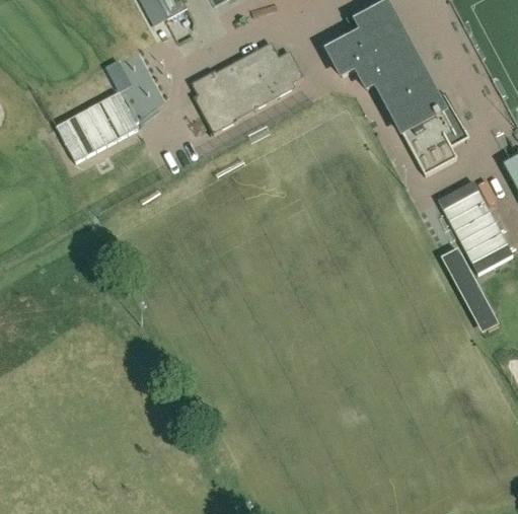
[(156,0),(166,19),(186,8),(181,0),(156,0)]
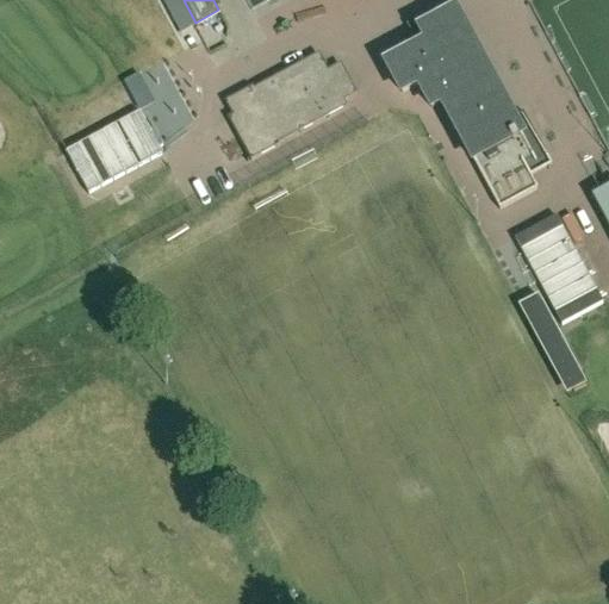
[(401,88),(417,79),(430,103),(440,98),(498,205),(536,185),(529,173),(551,162),(521,107),(510,113),(454,7),(440,16),(435,7),(423,13),(428,22),(414,30),(421,42),(386,61),(401,88)]
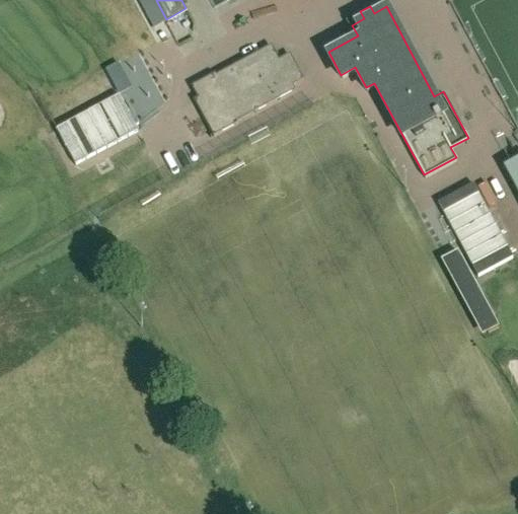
[(292,82),(303,76),(289,52),(279,57),(271,43),(216,72),(214,70),(191,83),(198,95),(194,97),(213,133),(236,121),(235,119),(294,87),(292,82)]
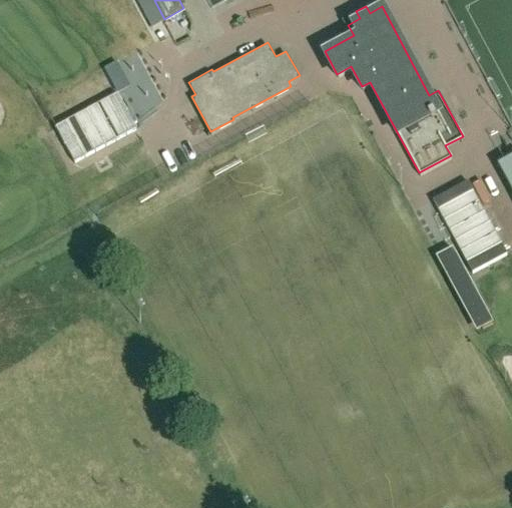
[(165,63),(126,83),(133,96),(172,77),(165,63)]
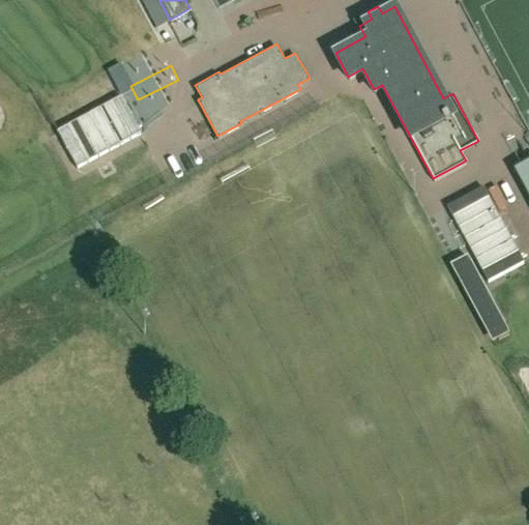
[(140,129),(120,94),(56,128),(76,165),(140,129)]
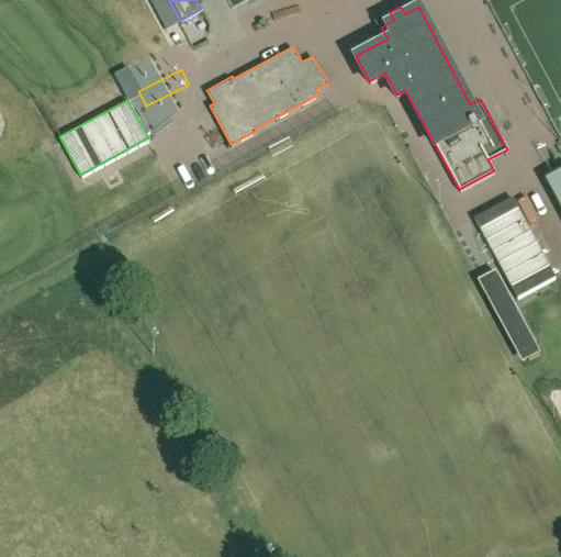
[(560,152),(554,141),(547,145),(559,169),(543,177),(560,210),(560,152)]
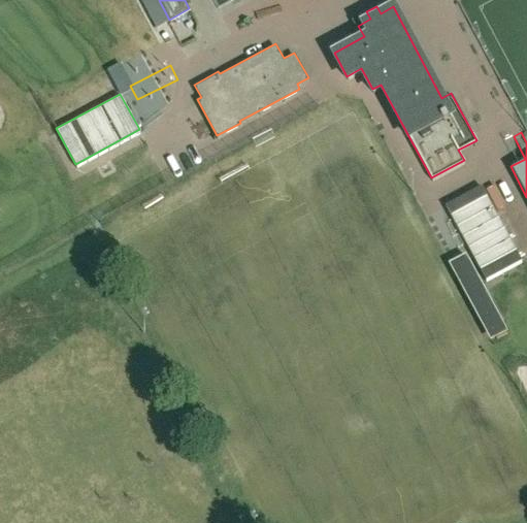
[(526,216),(520,220),(515,208),(525,203),(509,171),(493,180),(517,229),(526,224),(526,216)]
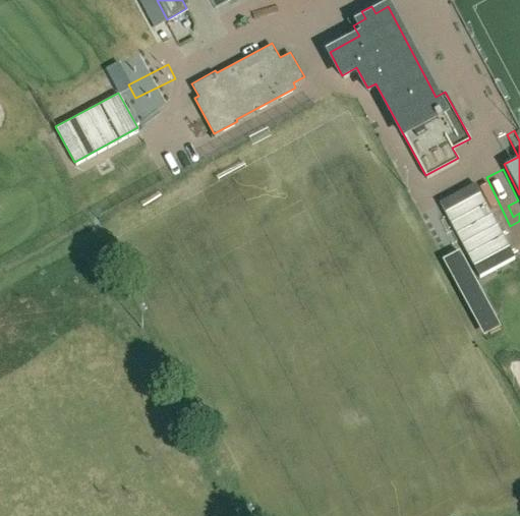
[(474,180),(439,199),(478,274),(514,254),(474,180)]
